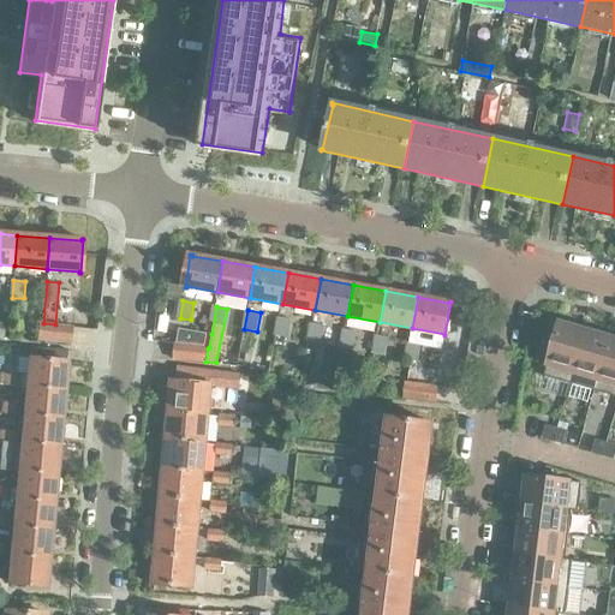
[(293,320),(280,317),(276,336),(290,339),(293,320)]
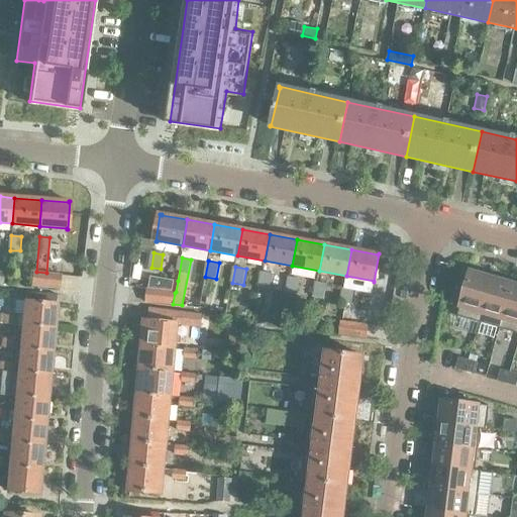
[(259,287),(268,289),(270,289),(273,273),(262,271),(259,287)]
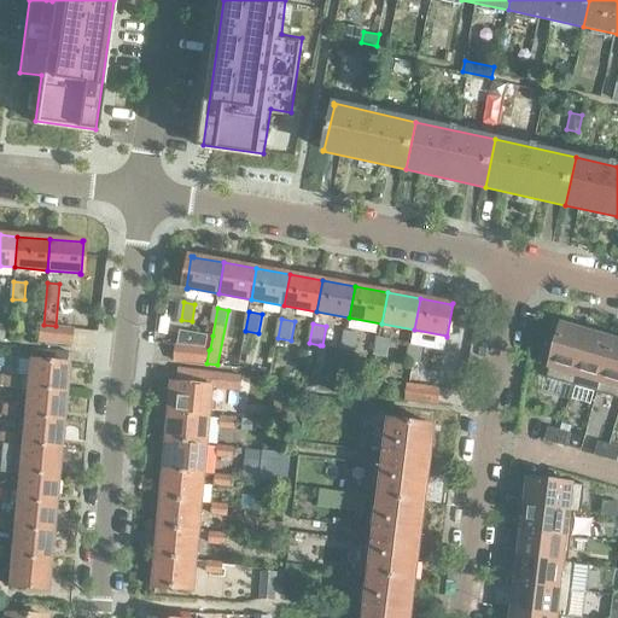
[(41,325),(40,325),(38,340),(39,340),(69,344),(71,328),(70,328),(41,325)]
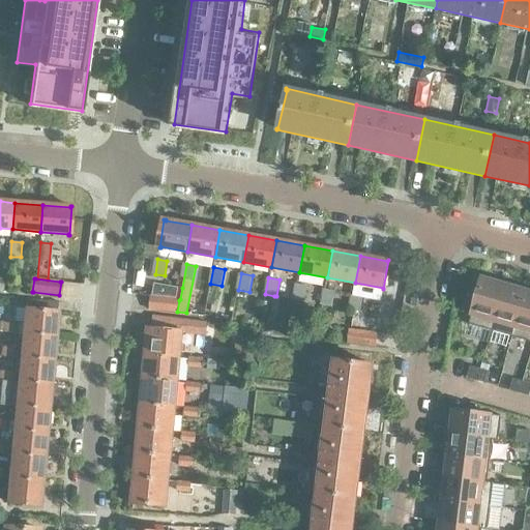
[(505,285),(482,278),(469,324),(492,331),(505,285)]
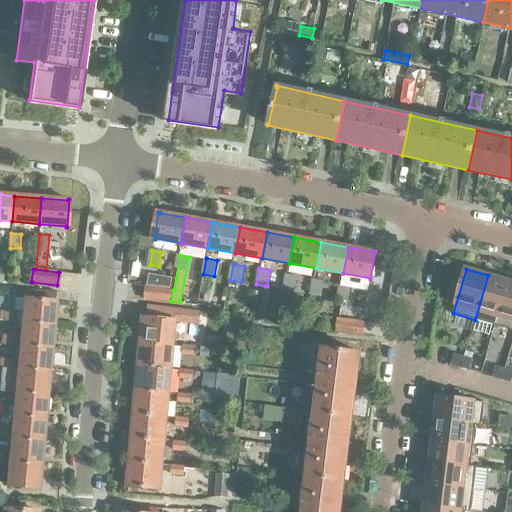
[(149,285),(174,289),(176,278),(151,274),(149,285)]
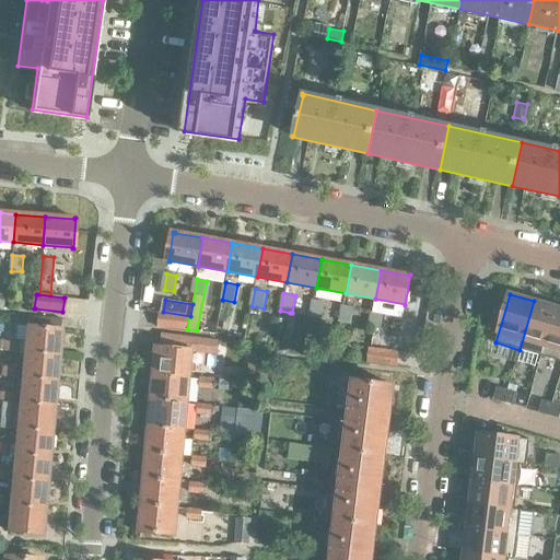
[(326,301),(314,300),(312,317),(323,319),(326,301)]
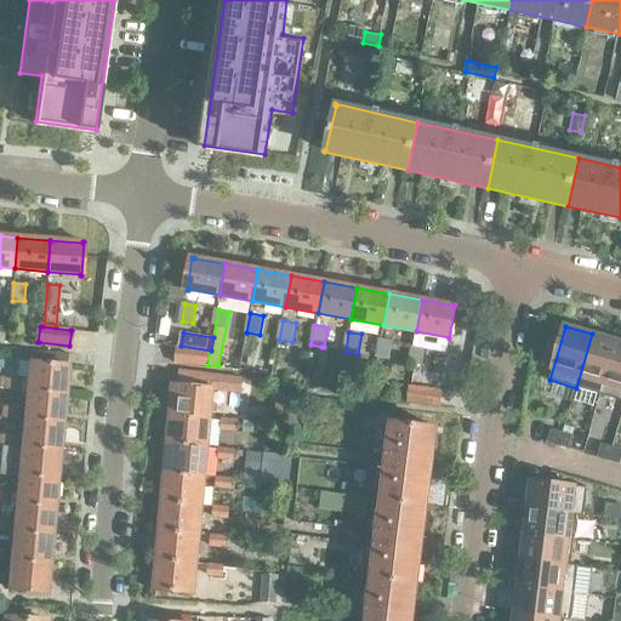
[(592,334),(576,388),(600,396),(617,341),(592,334)]
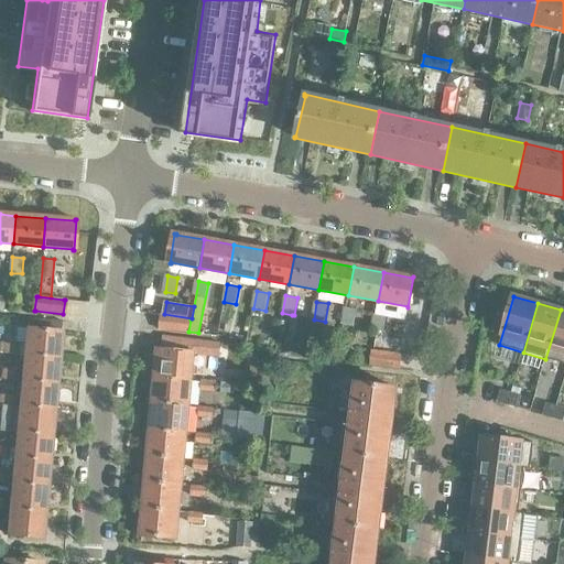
[(358,308),(346,306),(344,324),(356,326),(358,308)]
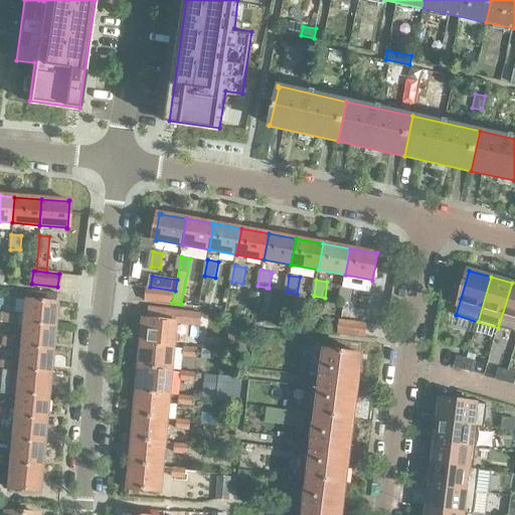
[(514,284),(512,283),(498,328),(514,332),(514,284)]
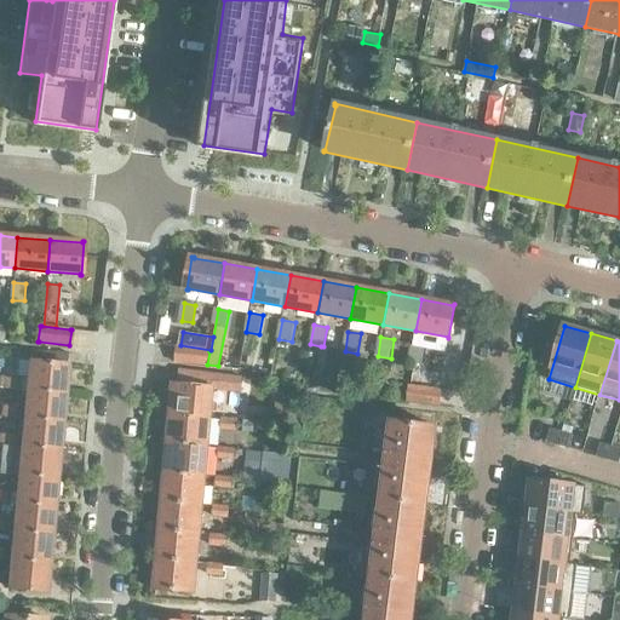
[(425,365),(428,345),(414,343),(411,361),(425,365)]
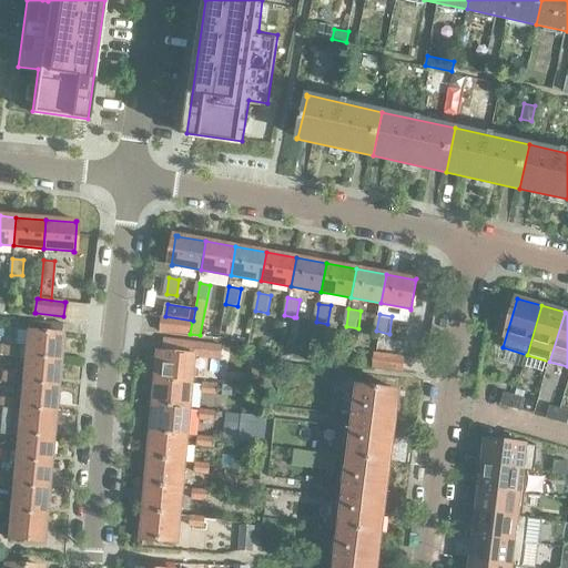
[(192,322),(163,317),(161,333),(162,333),(162,332),(189,335),(190,335),(190,334),(192,322)]
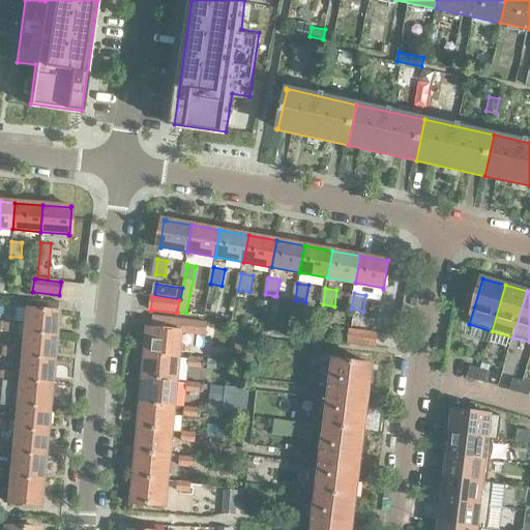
[(275,310),(264,307),(260,331),(271,333),(275,310)]
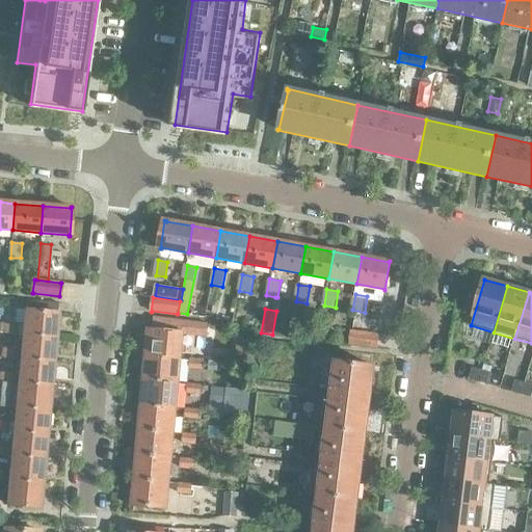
[(24,335),(56,338),(58,314),(26,311),(24,335)]
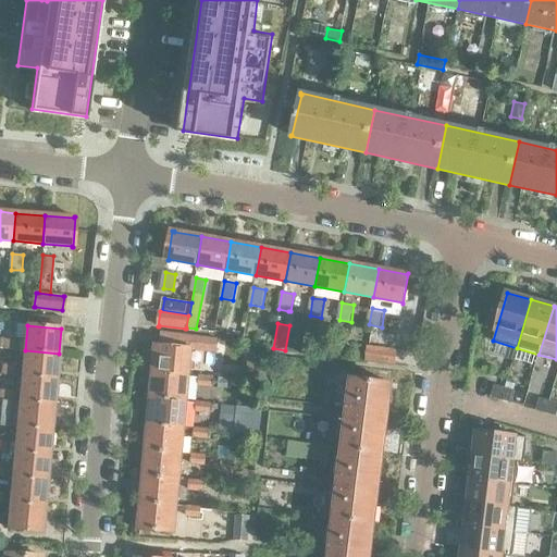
[(163,346),(192,349),(218,351),(220,338),(164,333),(163,346)]
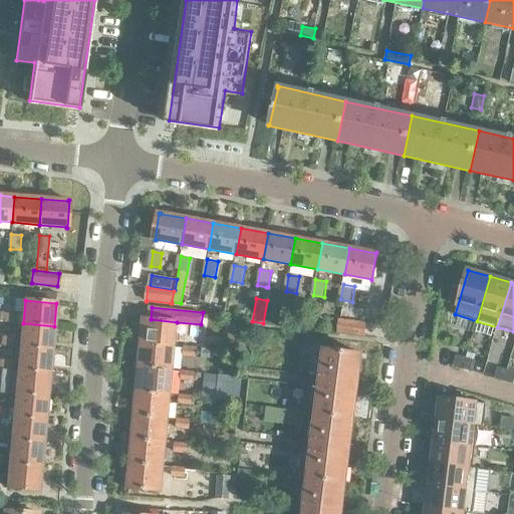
[(18,312),(0,310),(0,321),(17,323),(18,312)]
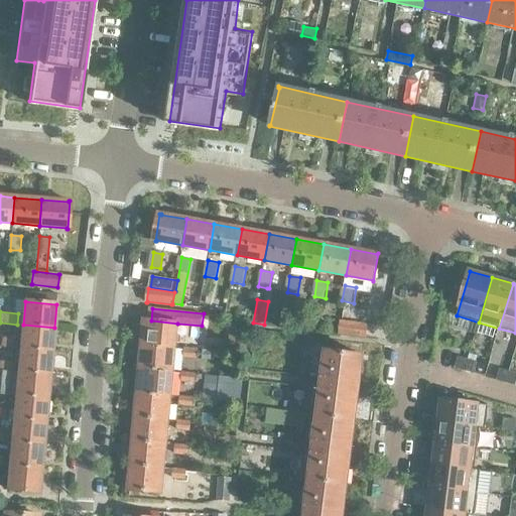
[(177,324),(151,320),(146,320),(146,318),(145,318),(143,345),(175,348),(177,324)]
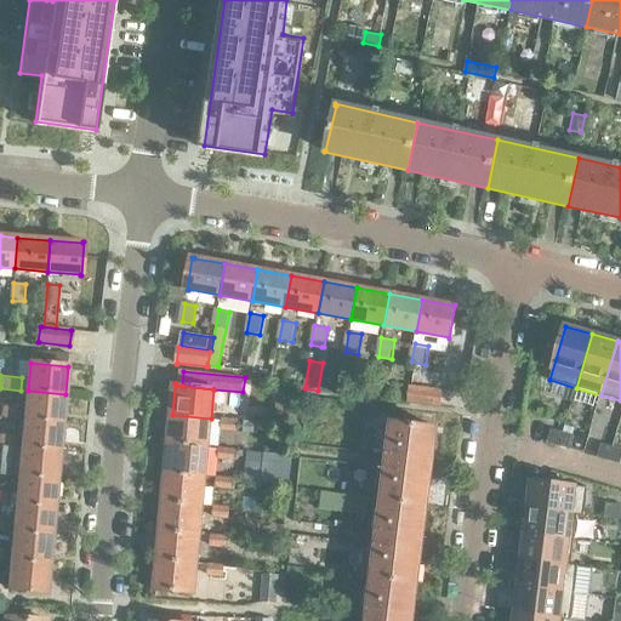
[(439,406),(440,408),(443,391),(442,391),(411,387),(410,387),(409,403),(410,403),(414,404),(439,406)]
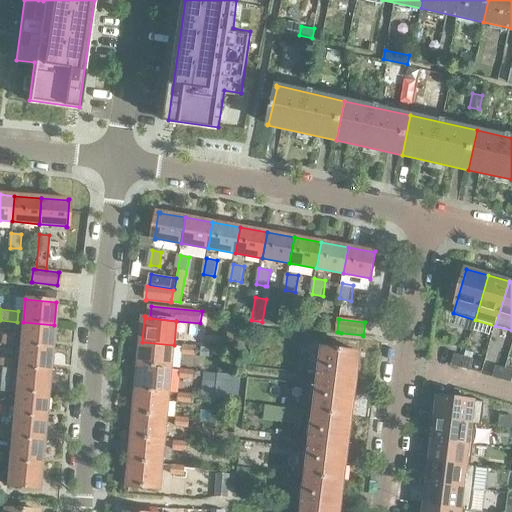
[(23,322),(21,346),(52,349),(54,325),(23,322)]
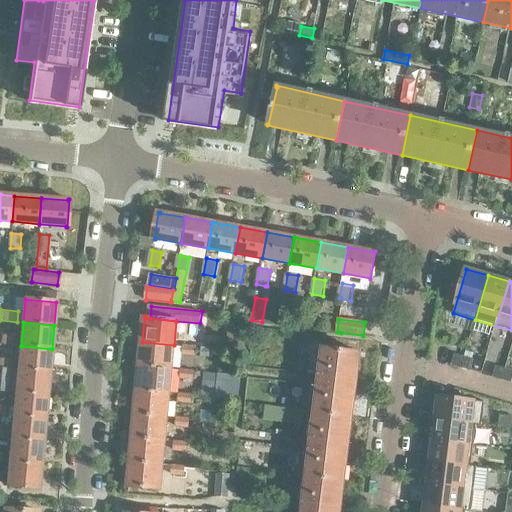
[(249,335),(231,333),(229,347),(247,349),(249,335)]
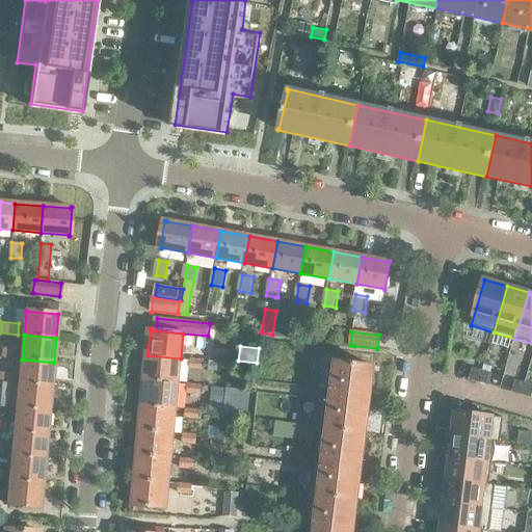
[(1,347),(1,357),(17,358),(17,347),(1,347)]
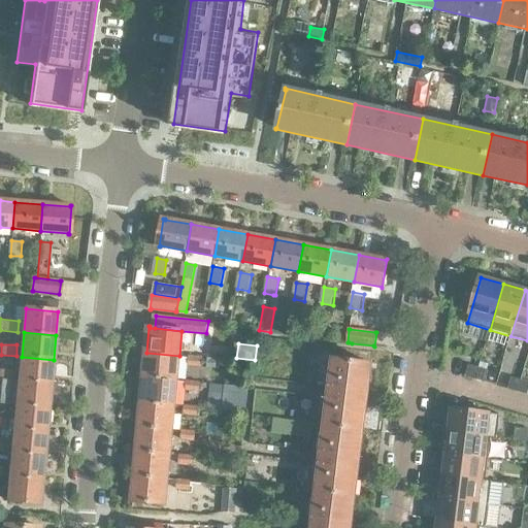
[(146,353),(144,377),(177,381),(179,356),(146,353)]
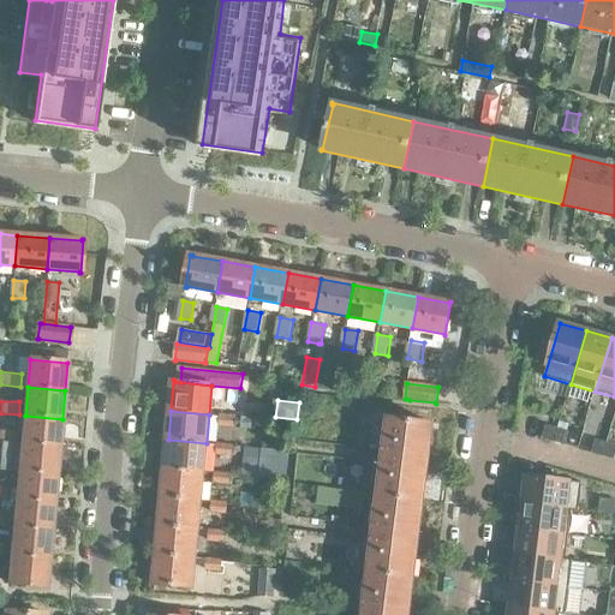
[(23,443),(60,447),(63,419),(25,416),(23,443)]
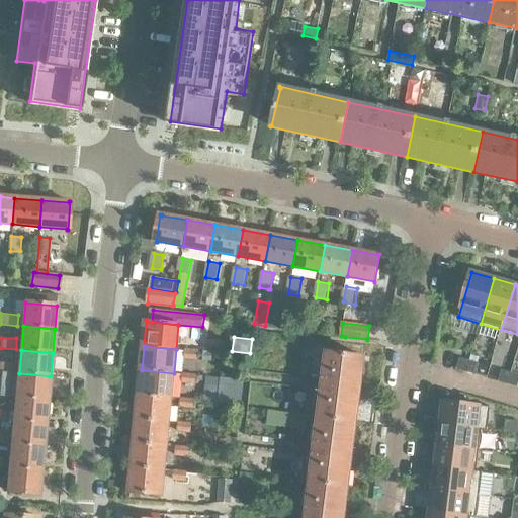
[(209,352),(199,351),(187,350),(186,358),(198,360),(198,361),(208,362),(209,352)]
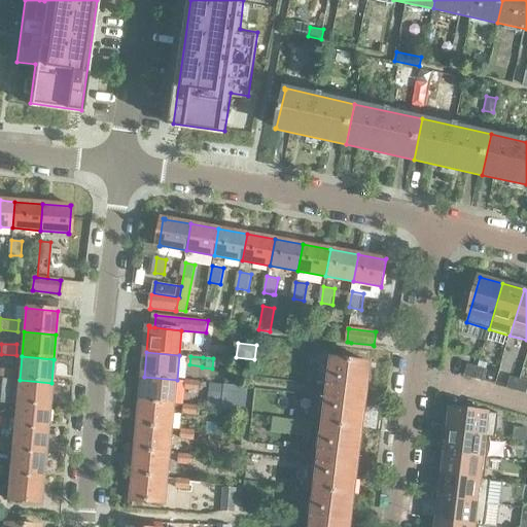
[(335,359),(326,425),(363,429),(372,363),(335,359)]
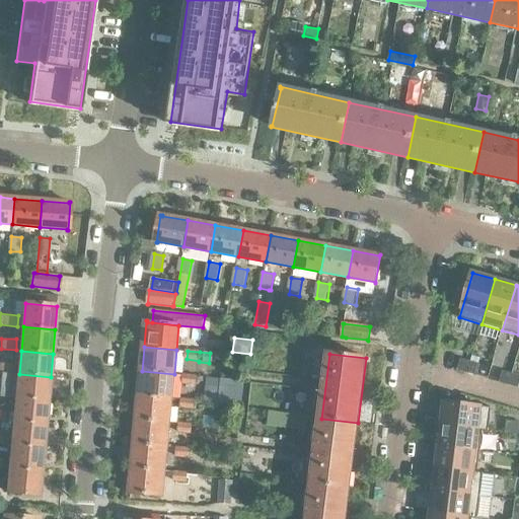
[(457,370),(467,373),(470,362),(461,359),(457,370)]
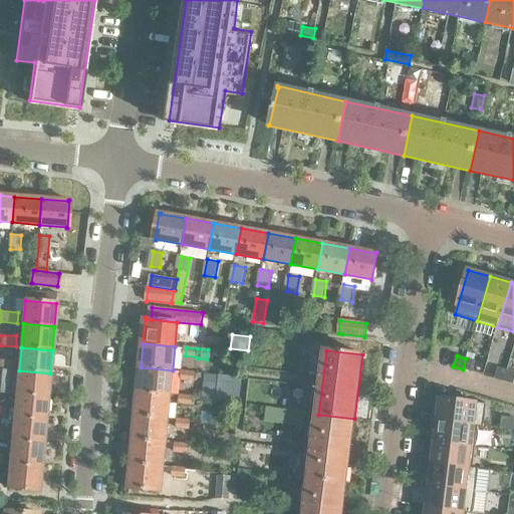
[(0,357),(0,368),(14,369),(14,359),(0,357)]
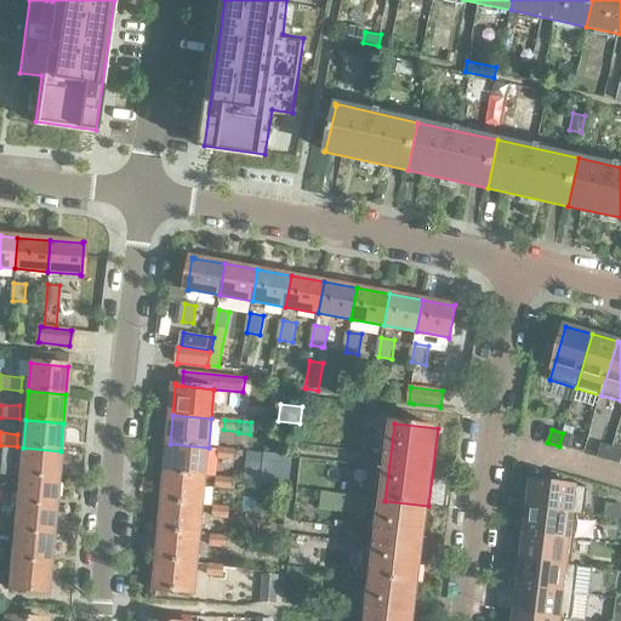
[(570,450),(575,436),(563,433),(559,446),(570,450)]
